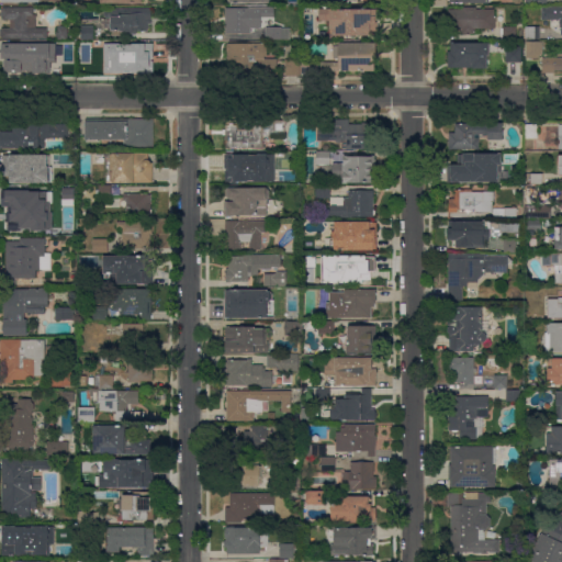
[(333,34),(333,29),(329,29),(329,21),(319,21),(319,9),(328,9),(328,8),(360,8),(360,6),(364,6),(364,8),(370,8),(370,10),(377,10),(377,23),(378,23),(378,36),(370,36),(370,34),(333,34)]
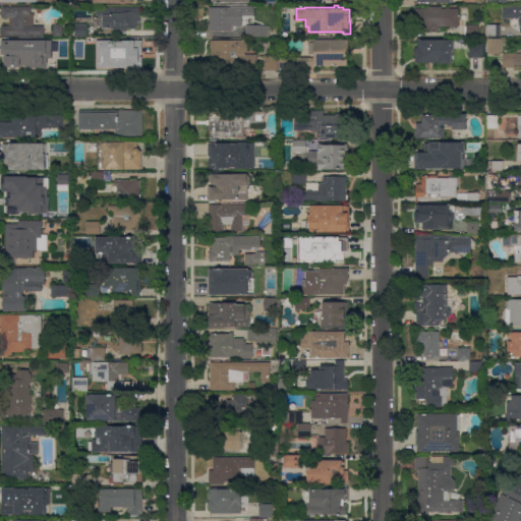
[(32,6),(32,13),(34,13),(34,25),(44,25),(44,36),(1,36),(1,34),(0,34),(0,29),(1,29),(1,25),(10,25),(10,18),(2,18),(2,8),(4,6),(32,6)]
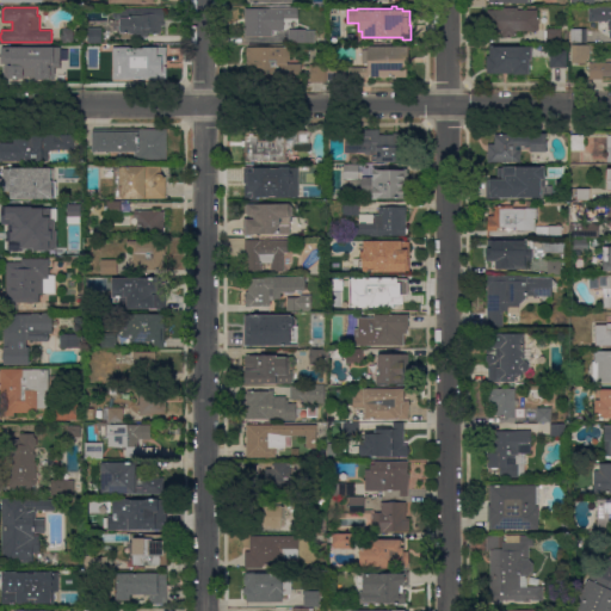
[(298,7),(298,18),(273,19),(273,36),(246,37),(246,8),(298,7)]
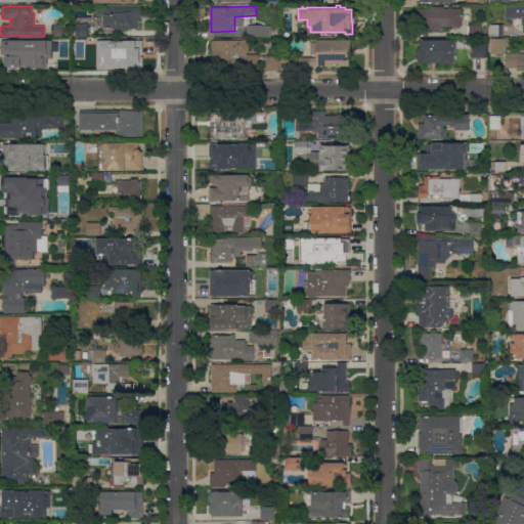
[(461,8),(461,16),(462,16),(462,26),(442,26),(442,31),(432,31),(432,26),(419,26),(419,8),(432,8),(432,6),(445,6),(445,8),(453,8),(461,8)]
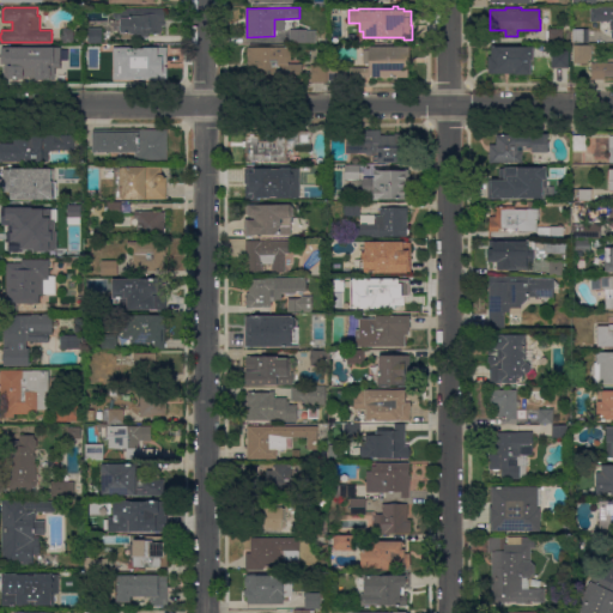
[(610,30),(610,22),(590,22),(590,7),(612,7),(612,38),(612,30),(610,30)]
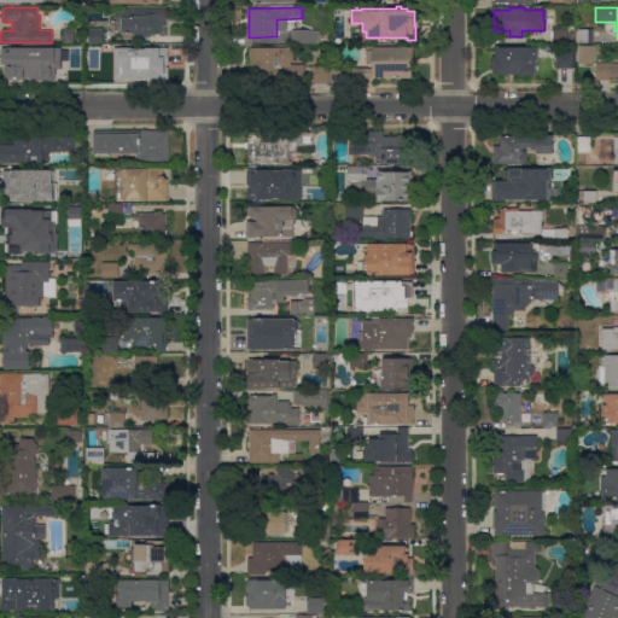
[(117,9),(167,9),(167,21),(165,21),(165,27),(164,27),(164,31),(163,31),(163,34),(141,34),(122,35),(122,31),(112,31),(112,19),(117,19),(115,17),(115,11),(117,9)]
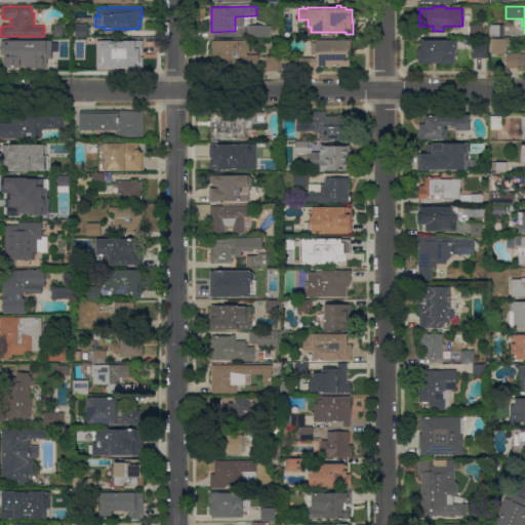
[(88,24),(88,36),(77,36),(77,24),(88,24)]
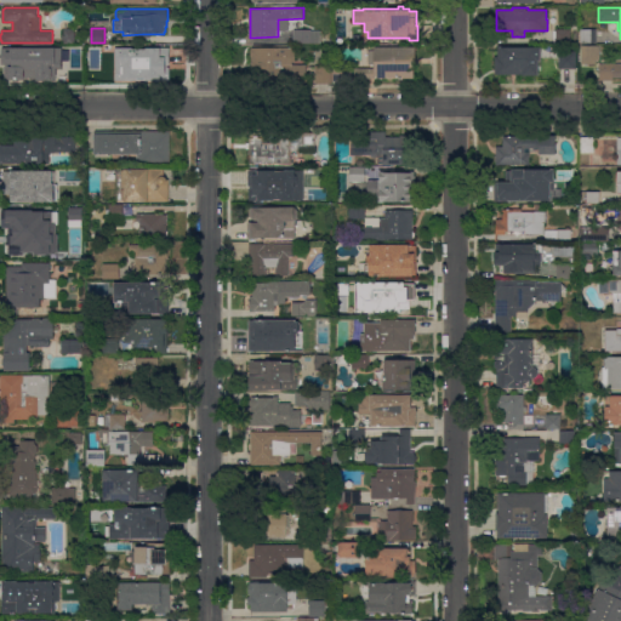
[(597,28),(597,43),(581,43),(581,28),(597,28)]
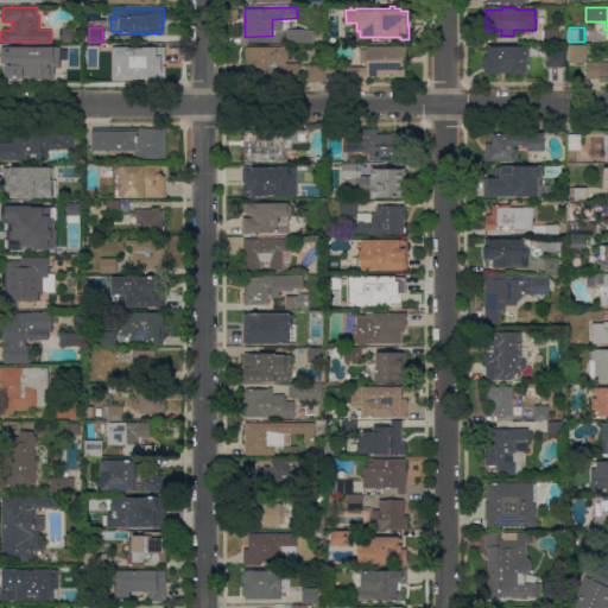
[(74,42),(63,43),(63,29),(74,29),(74,42)]
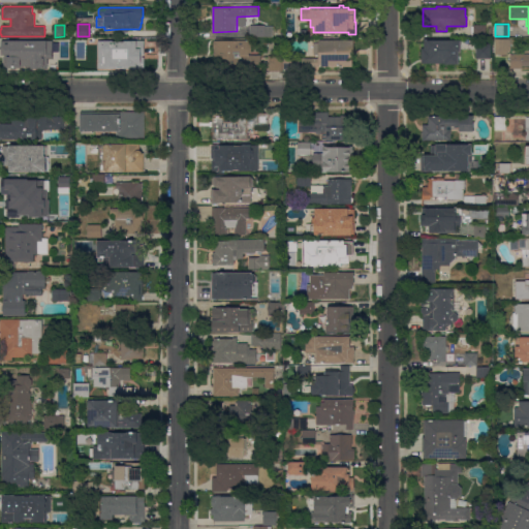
[(250,25),(266,25),(266,26),(273,26),(273,37),(250,37),(250,25)]
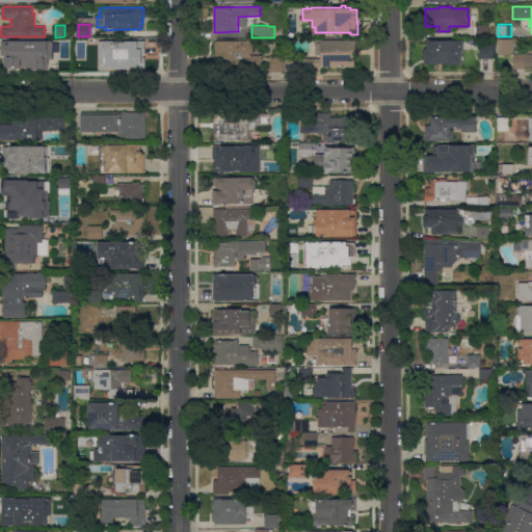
[(489,36),(477,36),(477,25),(489,25),(489,36)]
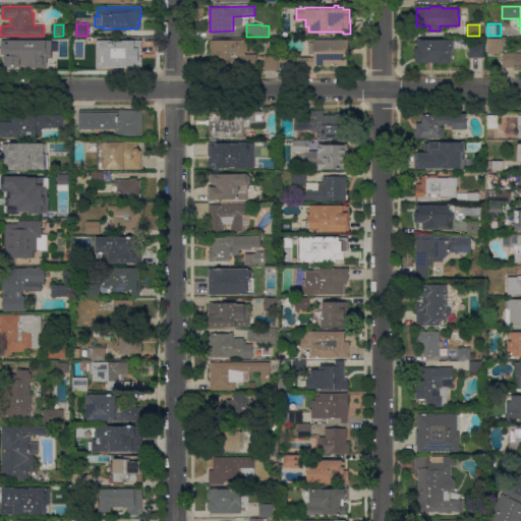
[(453,63),(415,63),(415,48),(418,48),(418,38),(425,38),(425,40),(454,40),(454,51),(453,51),(453,63)]
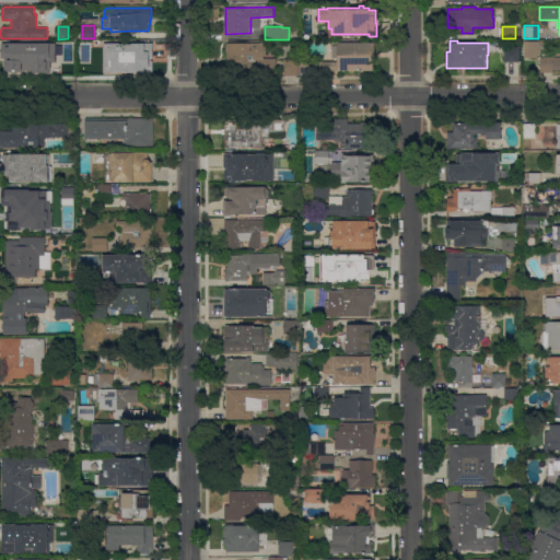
[(525,41),(541,41),(541,55),(538,55),(538,58),(525,58),(525,41)]
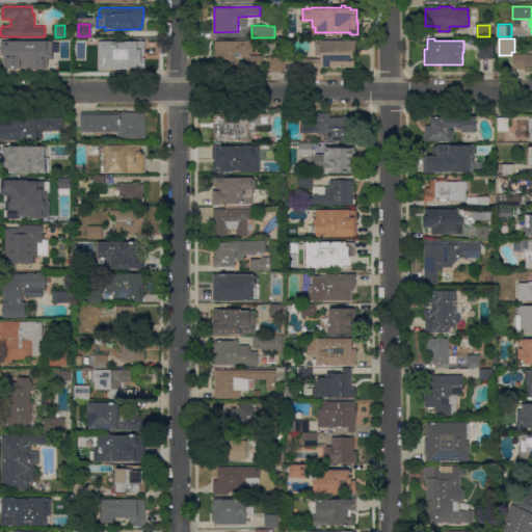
[(143,41),(143,63),(128,63),(128,60),(123,60),(123,58),(105,58),(105,56),(104,56),(104,50),(97,50),(97,40),(117,40),(117,41),(143,41)]
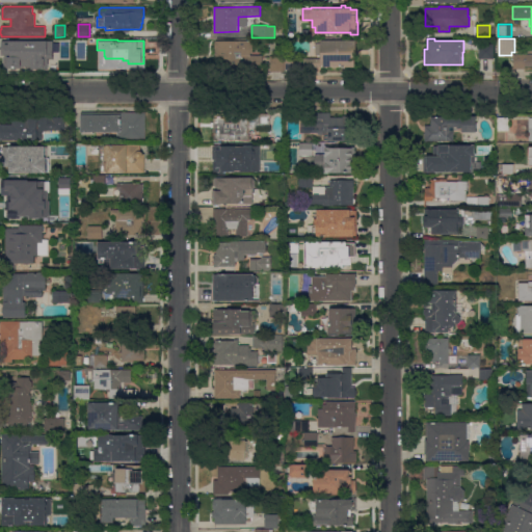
[(355,40),(355,67),(339,67),(338,68),(333,69),(331,67),(303,68),(303,58),(321,58),(321,41),(355,40)]
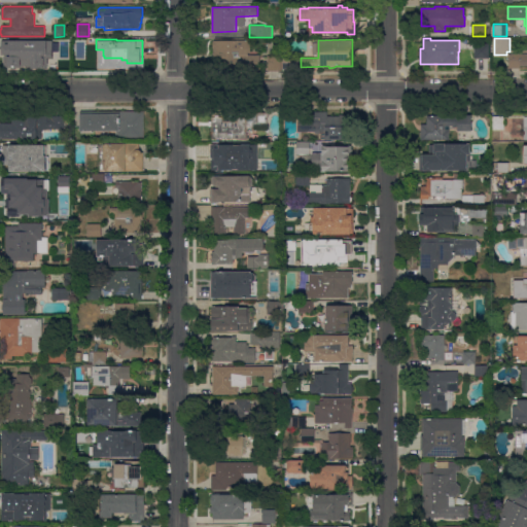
[(238,69),(238,68),(212,68),(212,40),(249,40),(249,42),(250,42),(250,54),(248,54),(248,55),(260,55),(260,69),(238,69)]
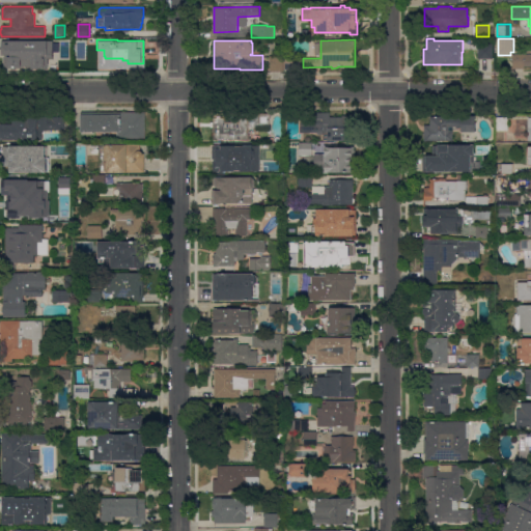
[(17,43),(17,51),(24,51),(24,53),(33,53),(33,62),(9,62),(9,59),(1,59),(1,43),(17,43)]
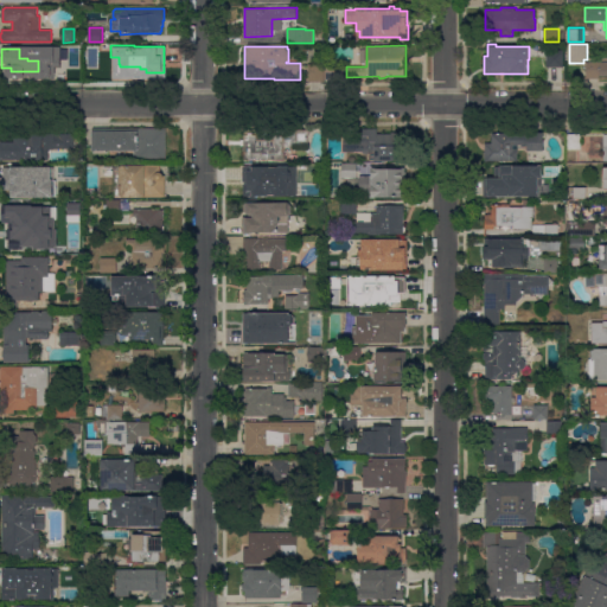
[(563,66),(547,66),(547,50),(563,50),(563,66)]
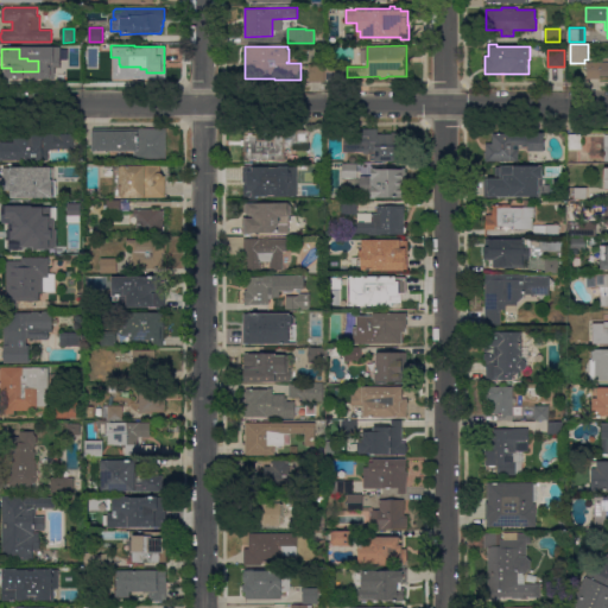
[(102,78),(84,78),(84,63),(86,63),(86,57),(95,57),(95,63),(102,63),(102,78)]
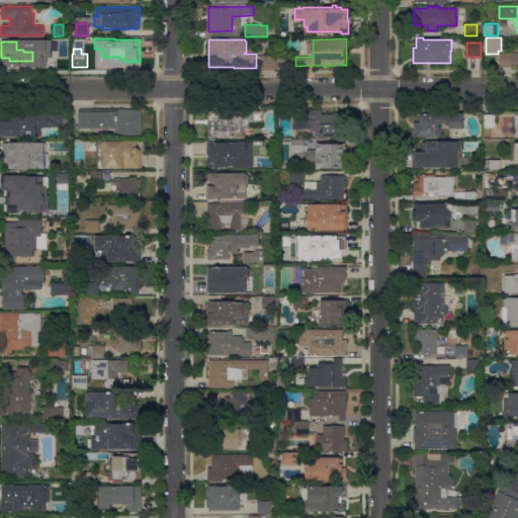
[(67,51),(67,67),(53,67),(53,51),(67,51)]
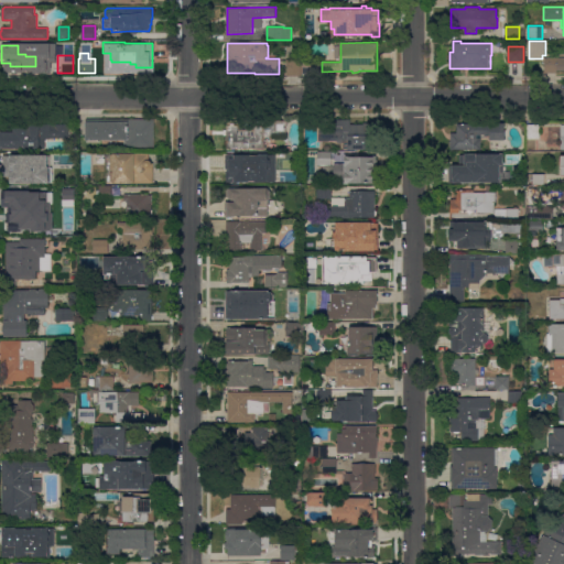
[(563,71),(557,71),(557,73),(545,73),(545,57),(563,57),(563,71)]
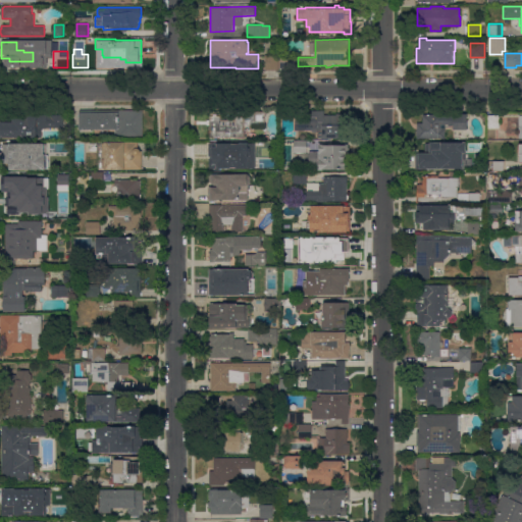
[(294,54),(294,68),(280,68),(280,70),(279,70),(279,55),(294,54)]
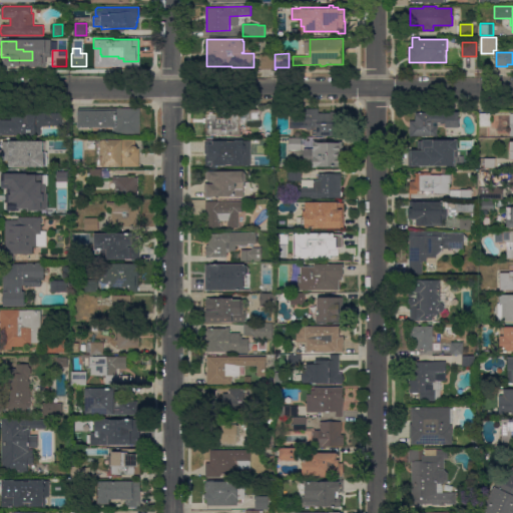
[(275,69),(261,69),(261,54),(275,54),(275,69)]
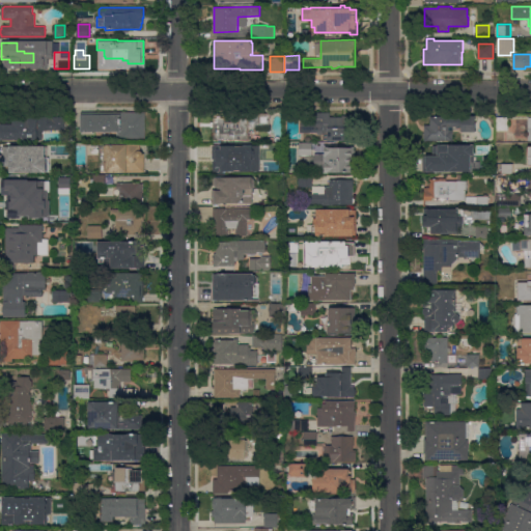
[(145,112),(146,141),(143,141),(143,140),(117,140),(117,132),(81,133),(80,115),(82,115),(82,112),(145,112)]
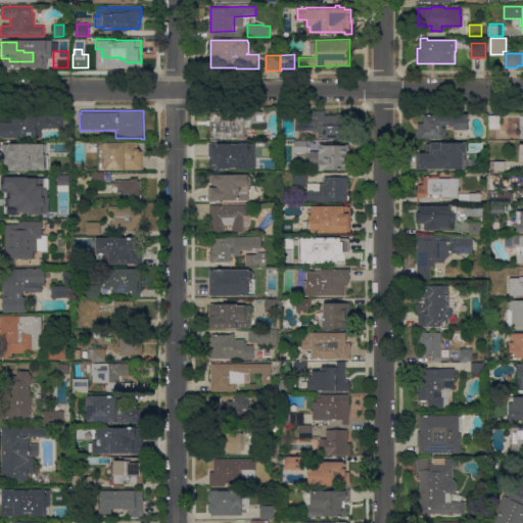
[(295,131),(296,110),(325,111),(325,115),(337,115),(337,113),(345,114),(345,125),(342,125),(341,139),(323,139),(323,138),(319,138),(319,133),(314,133),(314,131),(295,131)]
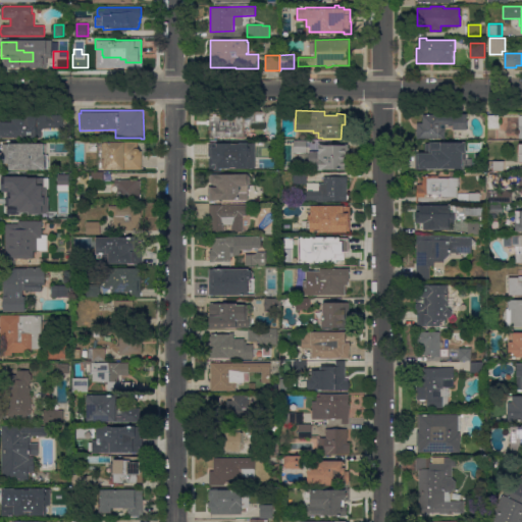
[(210,138),(210,115),(219,115),(219,119),(235,119),(236,115),(245,115),(245,111),(265,111),(265,124),(249,124),(249,128),(244,128),(244,139),(210,138)]
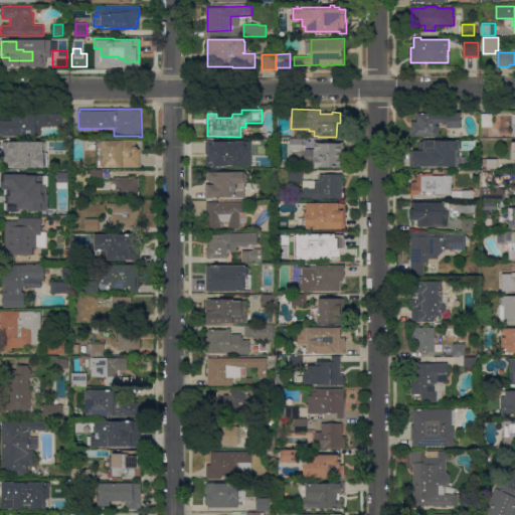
[(0,136),(0,121),(2,121),(2,114),(63,113),(63,126),(46,126),(46,127),(41,127),(41,136),(36,136),(0,136)]
